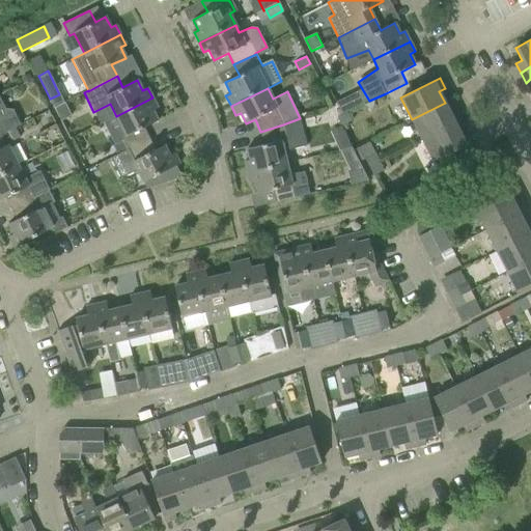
[(158,108),(152,98),(116,116),(127,136),(121,139),(128,149),(128,150),(149,139),(143,128),(158,120),(152,110),(158,108)]
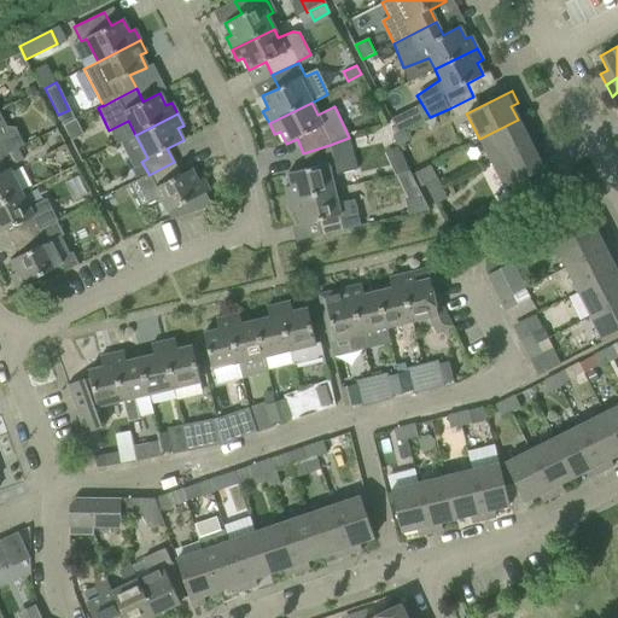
[(6,127),(0,115),(0,157),(9,153),(24,145),(16,128),(6,127)]
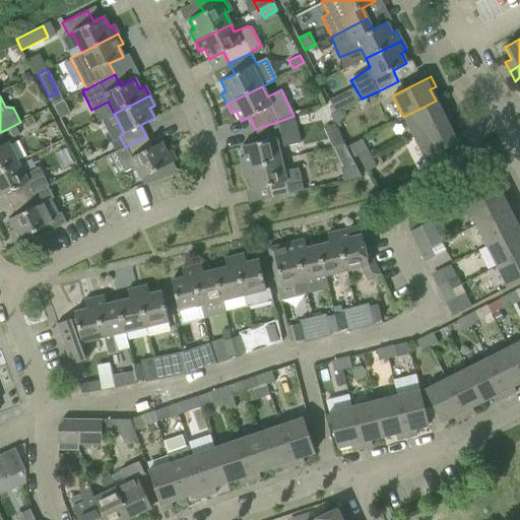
[(62,101),(53,106),(60,118),(69,114),(62,101)]
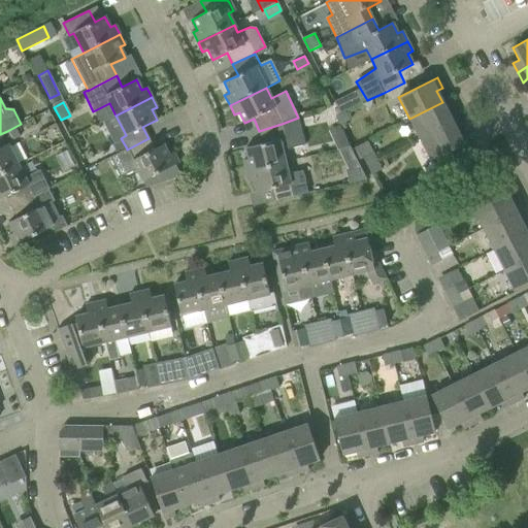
[(420,139),(459,120),(454,110),(448,113),(442,102),(409,119),(420,139)]
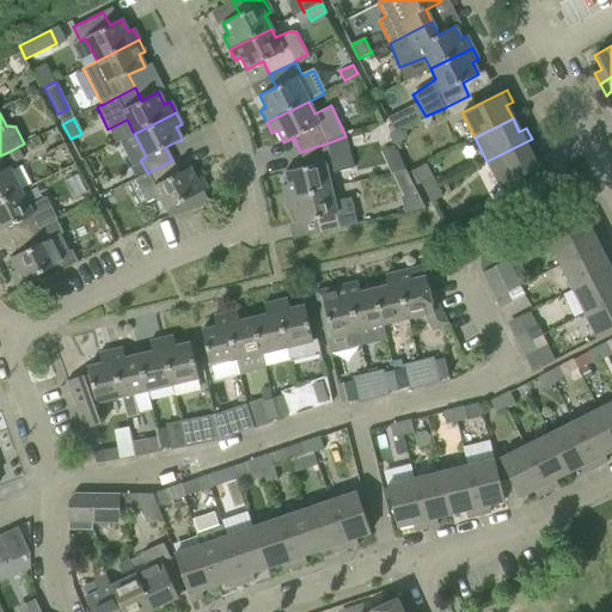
[(328,175),(353,169),(346,136),(326,144),(300,152),(304,167),(285,172),(287,185),(282,187),(286,201),(332,190),(328,175)]
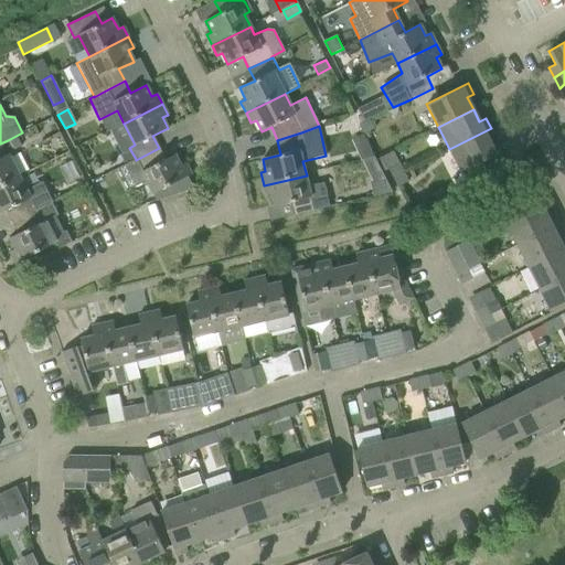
[(497,139),(491,128),(449,149),(461,172),(497,155),(490,141),(497,139)]
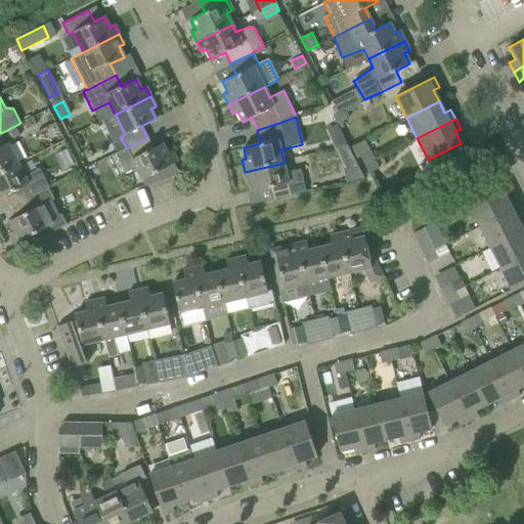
[(12,141),(12,139),(19,136),(15,126),(7,130),(0,133),(0,172),(18,163),(8,143),(12,141)]
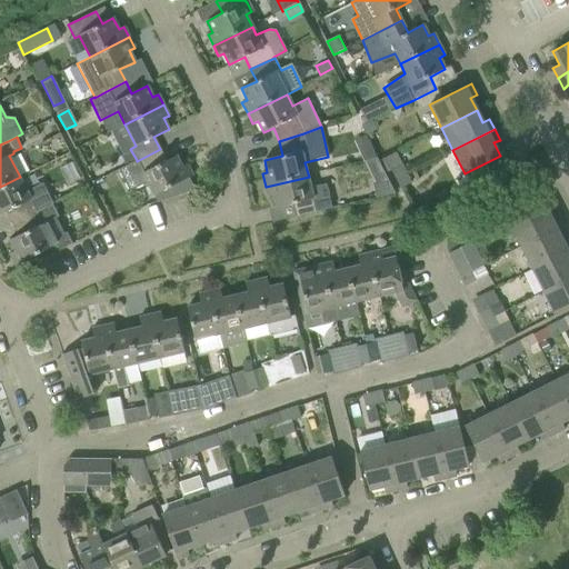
[(123,168),(119,169),(129,191),(133,189),(148,182),(153,196),(157,201),(157,202),(158,202),(188,192),(195,189),(189,178),(192,176),(187,165),(181,167),(176,156),(166,161),(160,149),(137,161),(137,160),(127,166),(126,167),(123,168)]
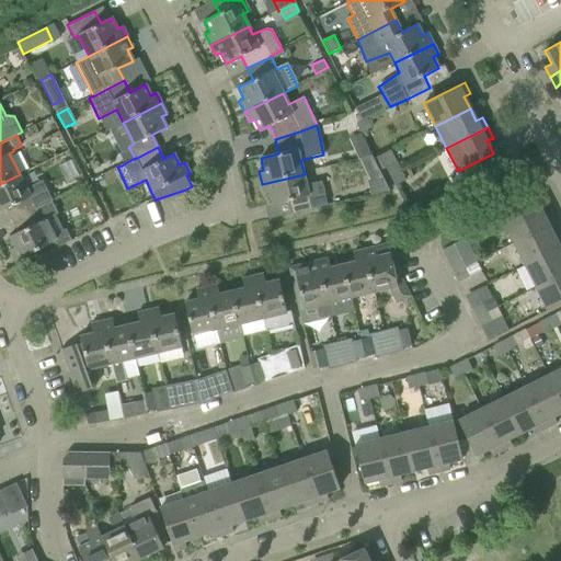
[(389,149),(379,155),(390,178),(401,172),(389,149)]
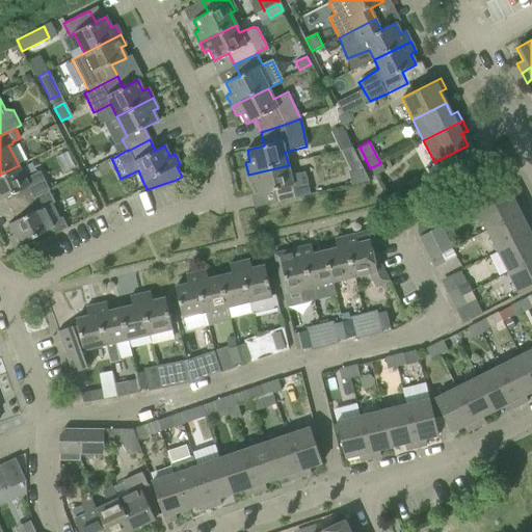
[(386,174),(380,163),(370,168),(375,179),(386,174)]
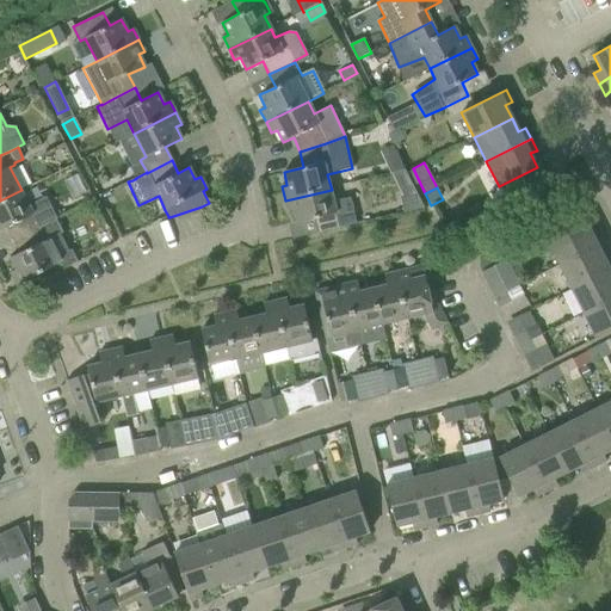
[(56,218),(45,197),(29,205),(22,190),(0,201),(0,230),(6,228),(13,240),(44,224),(55,218),(56,218)]
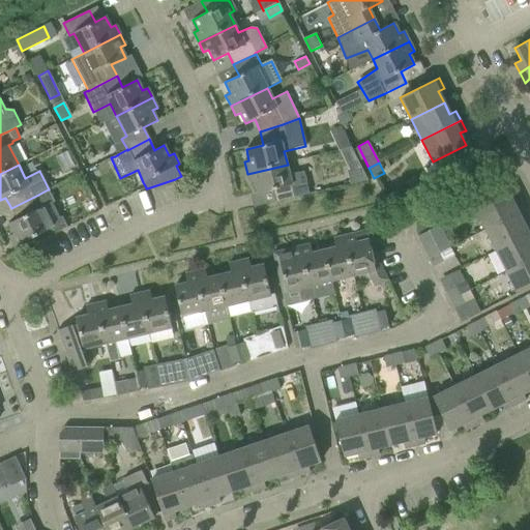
[(303,171),(294,173),(290,174),(288,165),(247,174),(249,183),(255,182),(257,194),(272,189),(275,202),(299,197),(310,194),(303,171)]
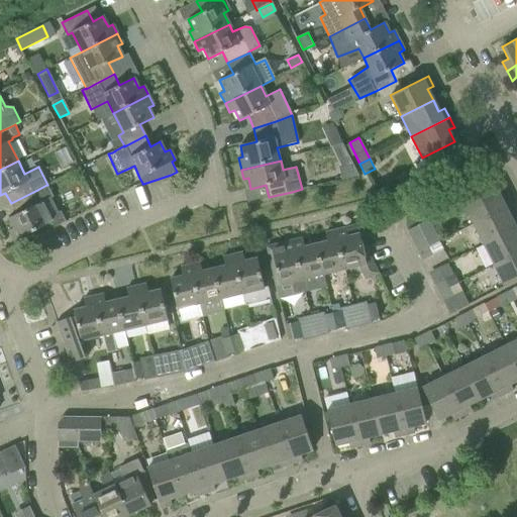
[(357,177),(350,163),(340,166),(344,180),(357,177)]
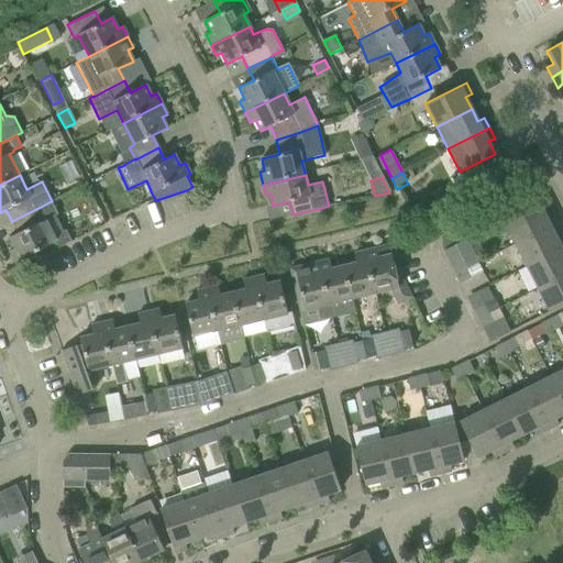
[(57,214),(52,201),(51,201),(41,207),(12,221),(18,233),(9,238),(14,249),(9,252),(14,263),(43,249),(46,254),(72,241),(66,230),(62,232),(54,217),(57,214)]
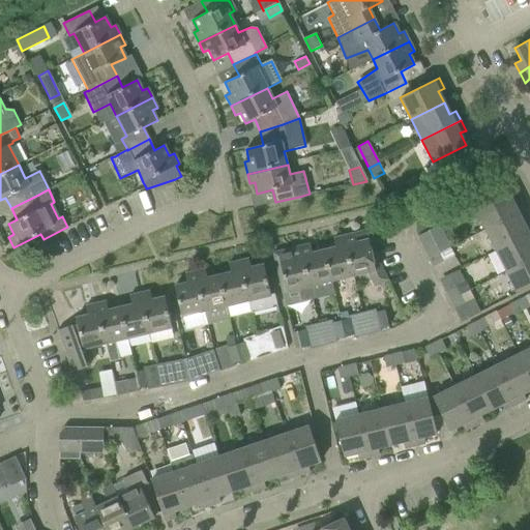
[(484,230),(524,210),(520,200),(513,203),(507,192),(474,208),(484,230)]
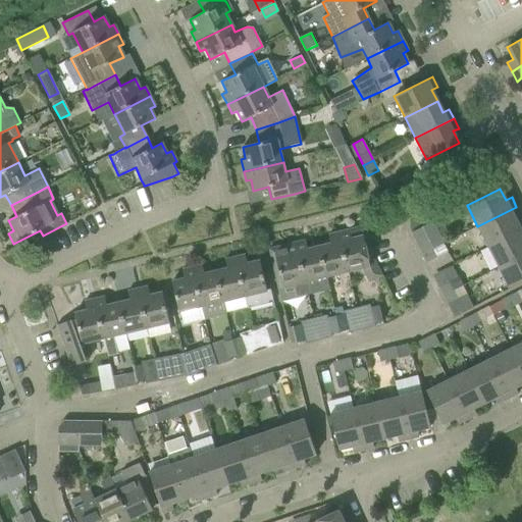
[(521,216),(516,207),(477,226),(488,247),(521,230),(515,219),(521,216)]
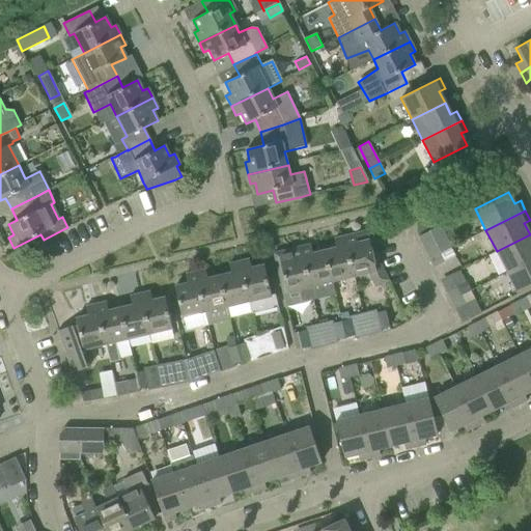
[(451,248),(441,225),(418,236),(429,258),(439,253),(439,254),(451,248)]
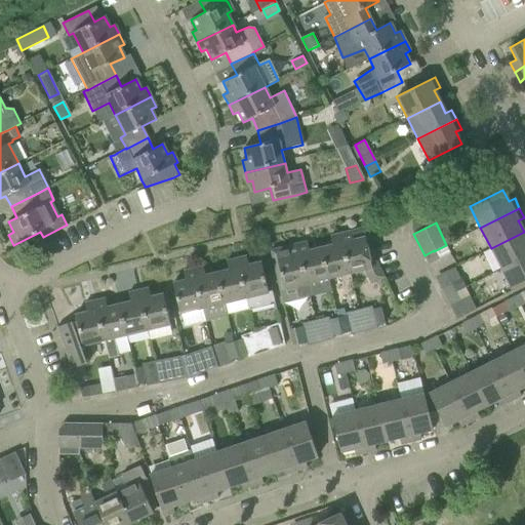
[(376,263),(375,264),(366,228),(339,234),(350,274),(365,270),(371,284),(384,278),(376,263)]
